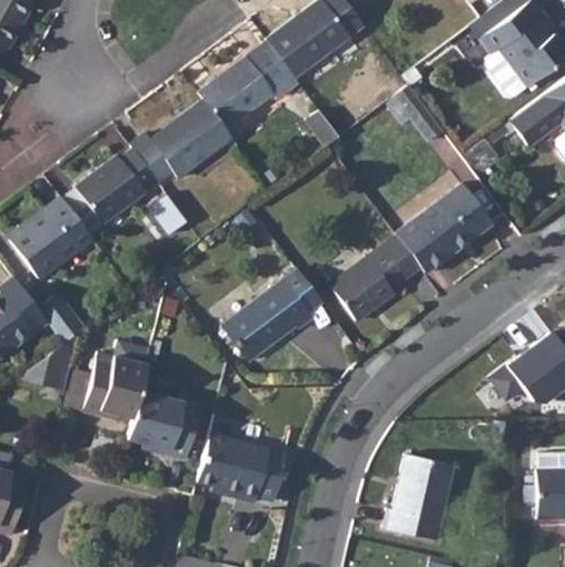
[(0,0),(0,43),(11,51),(39,0),(0,0)]
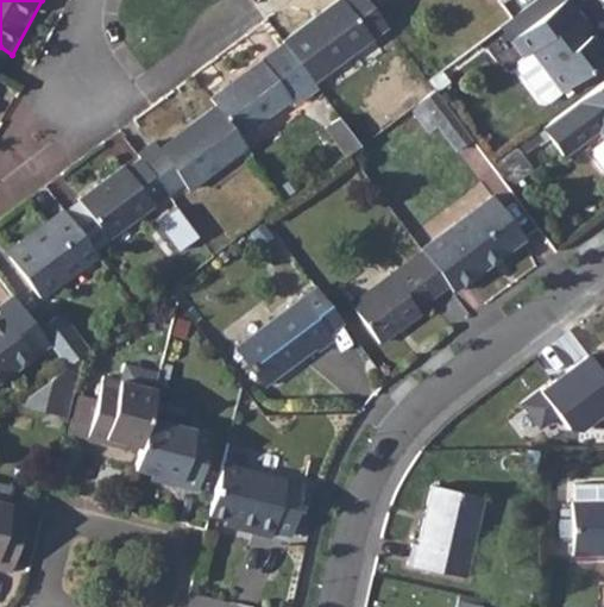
[(338,0),(284,41),(285,43),(315,82),(389,25),(370,0),(338,0)]
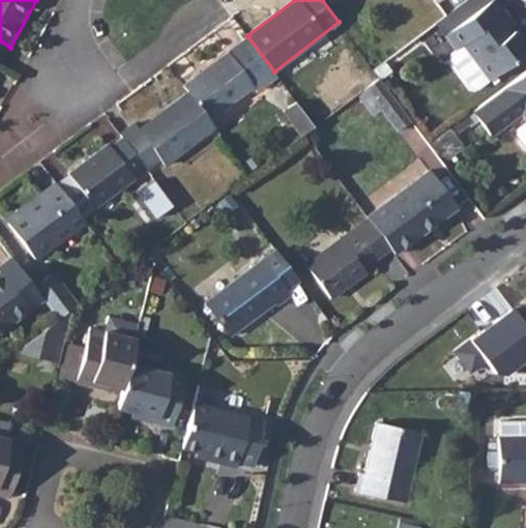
[(525,41),(495,1),(447,35),(459,51),(451,56),(450,61),(472,90),(478,91),(525,54),(525,41)]
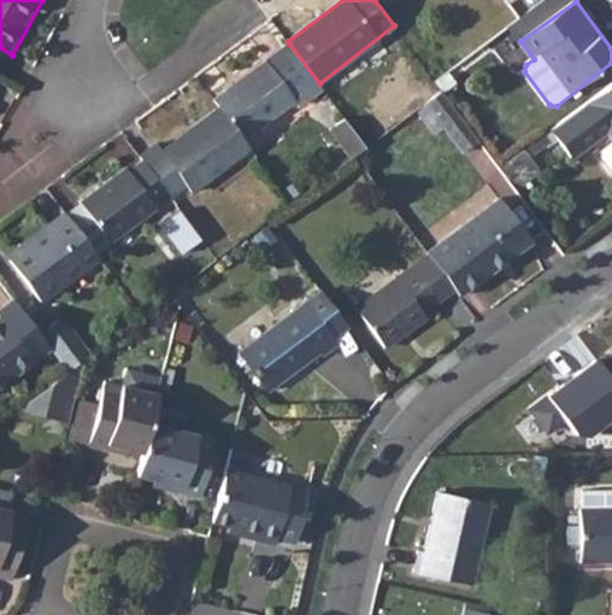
[(289,44),(215,100),(221,106),(243,139),(294,100),(298,105),(321,86),(319,83),(289,44)]
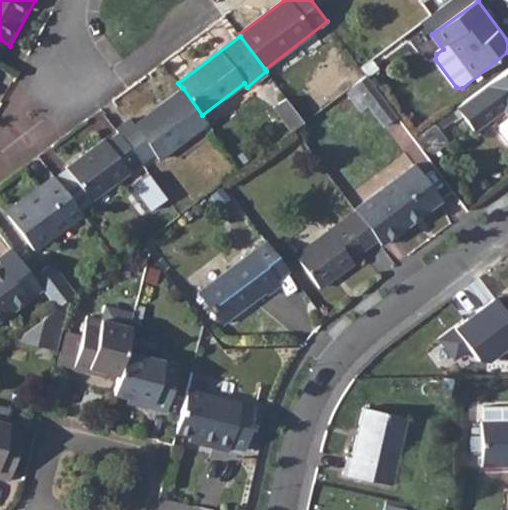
[(507,71),(458,109),(475,132),(504,110),(507,114),(507,122),(501,126),(501,132),(507,140),(507,71)]
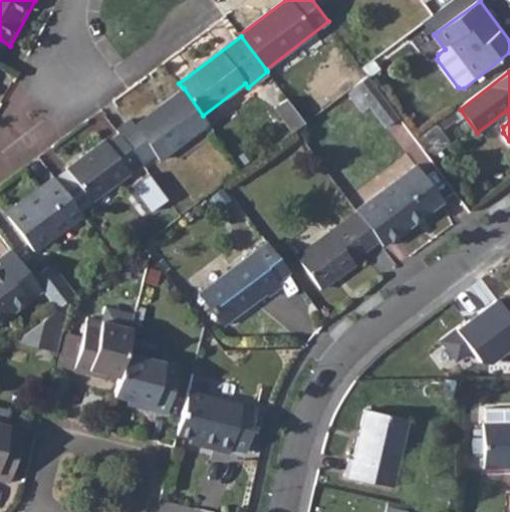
[(369,76),(356,85),(371,105),(385,95),(369,76)]
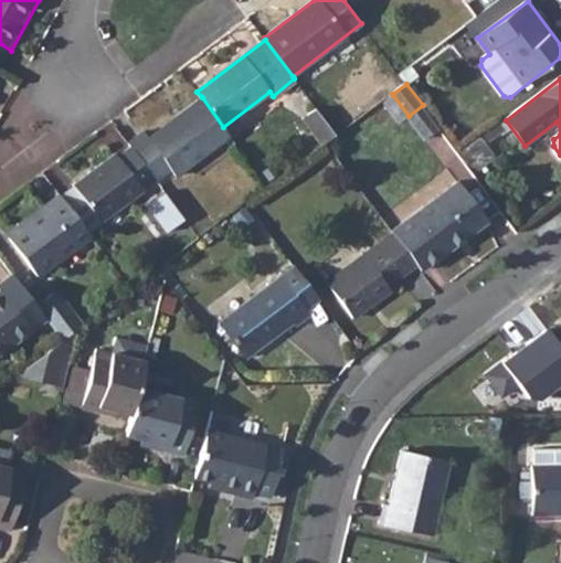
[(144,131),(129,142),(131,147),(155,178),(157,179),(171,169),(176,176),(230,135),(223,127),(202,97),(149,138),(144,131)]
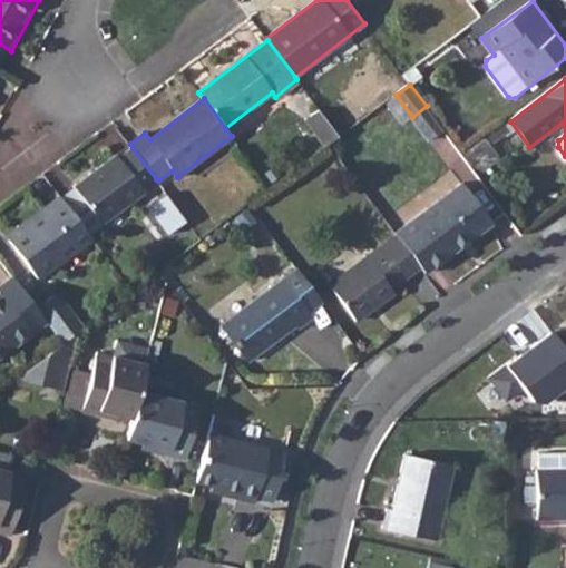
[(321,110),(308,121),(327,147),(331,145),(340,137),(321,110)]
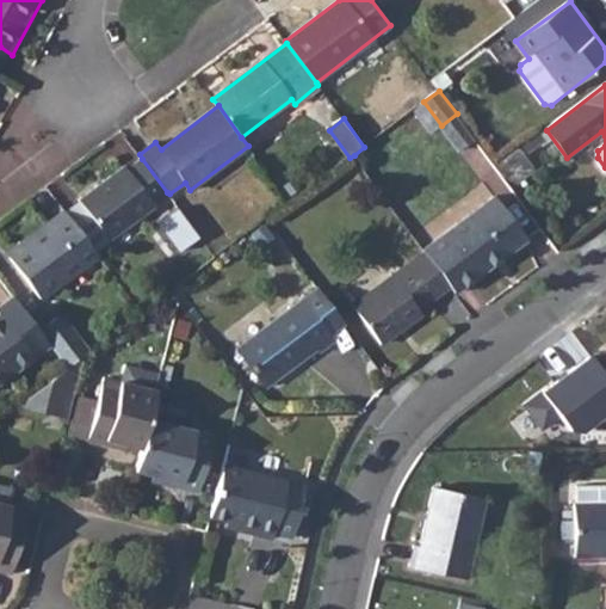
[(520,149),(498,167),(508,183),(532,164),(520,149)]
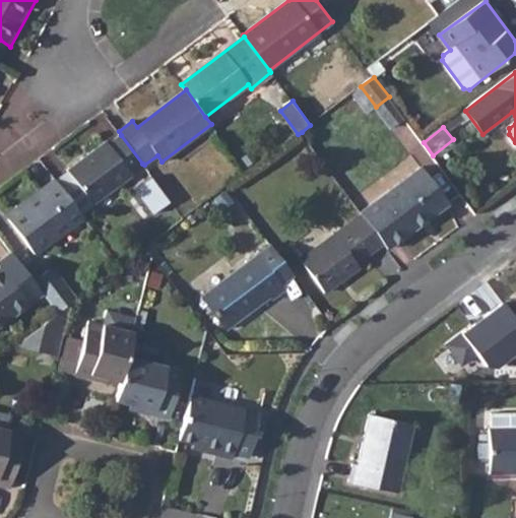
[(68,170),(68,171),(85,193),(93,204),(132,176),(130,173),(142,164),(121,135),(109,143),(106,140),(68,170)]
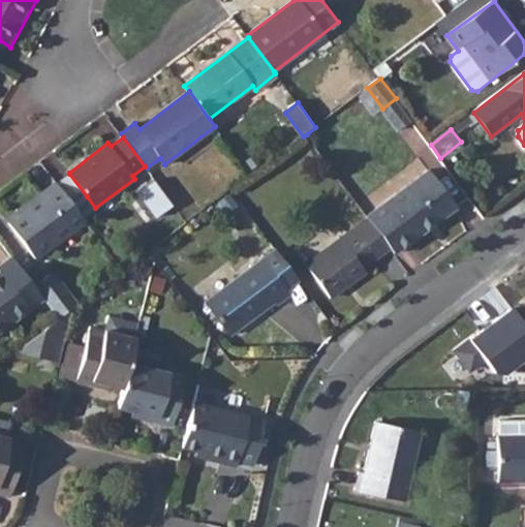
[(428,171),(367,215),(370,219),(392,248),(397,254),(456,209),(428,171)]
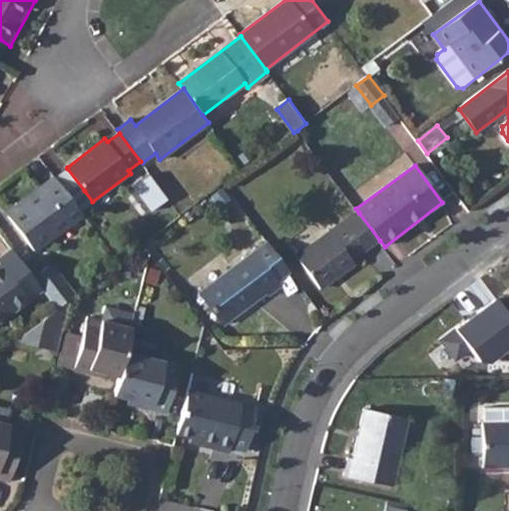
[(45,190),(10,215),(35,249),(83,213),(72,198),(56,177),(55,175),(43,184),(45,190)]
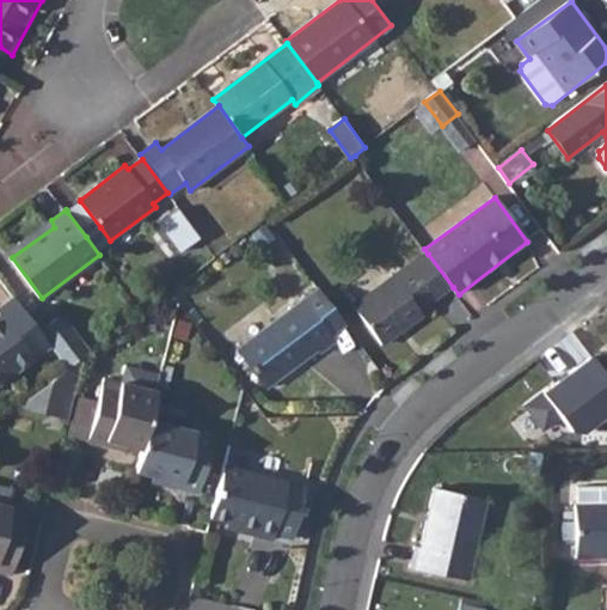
[(453,287),(428,254),(356,307),(385,346),(425,316),(422,311),(453,287)]
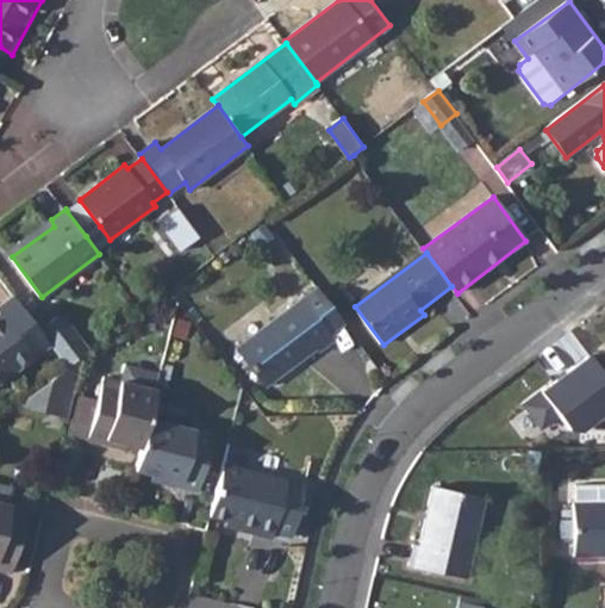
[(0,324),(0,382),(51,345),(41,330),(16,296),(0,308),(0,312),(1,315),(6,322),(0,324)]
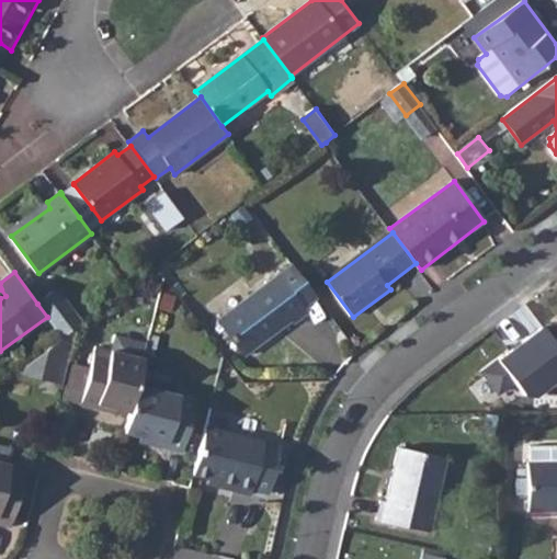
[(280,276),(220,322),(247,357),(293,322),(295,324),(308,315),(280,276)]
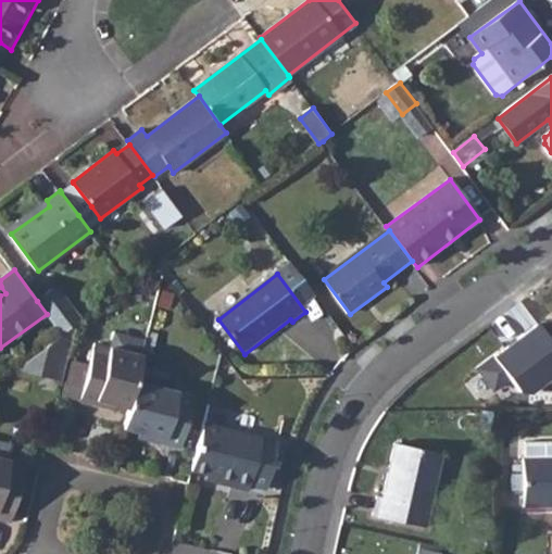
[(58,286),(37,301),(47,314),(62,336),(77,325),(83,320),(58,286)]
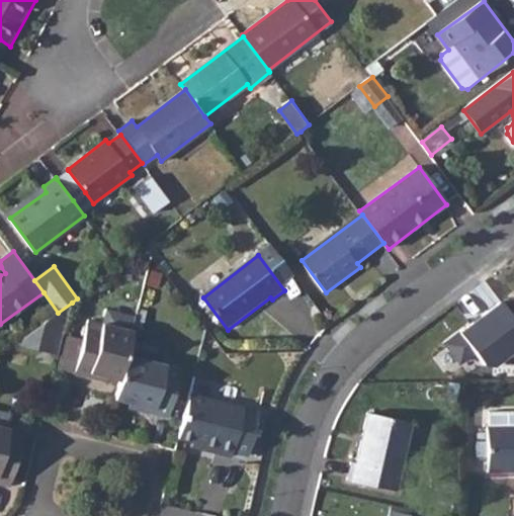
[(66,329),(72,303),(58,313),(45,323),(37,351),(59,356),(66,329)]
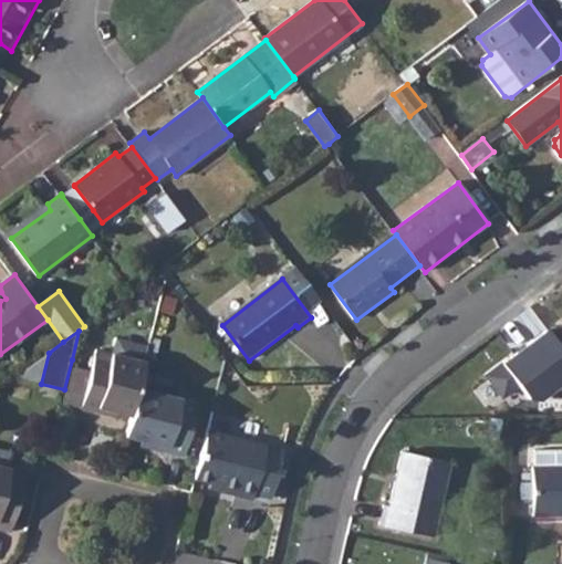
[(96,366),(84,410),(120,419),(121,415),(134,418),(143,387),(147,365),(114,357),(113,362),(99,358),(96,366)]
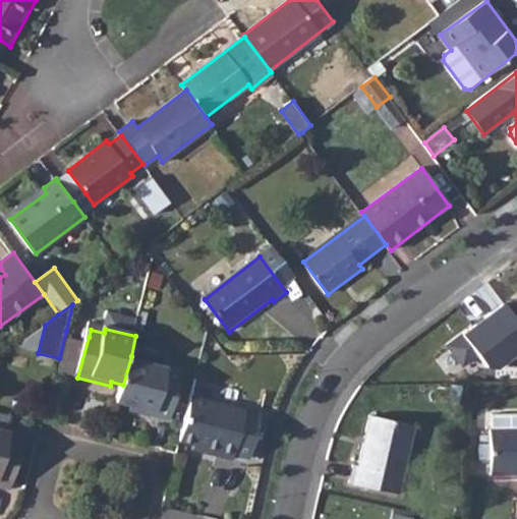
[(123,385),(119,403),(133,406),(157,413),(156,417),(171,422),(183,370),(131,356),(123,385)]
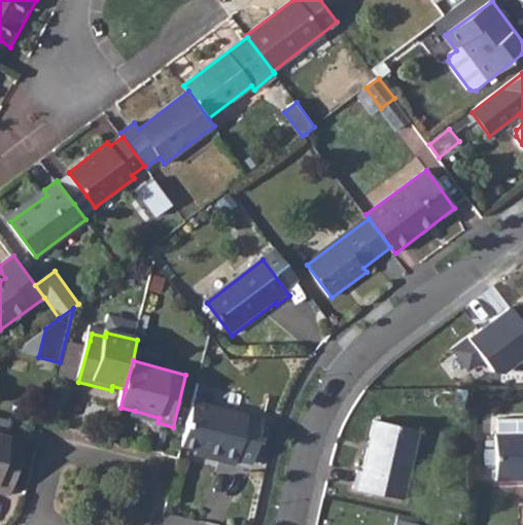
[(196,400),(183,448),(199,451),(220,456),(219,462),(237,466),(238,460),(252,464),(265,420),(249,415),(196,400)]
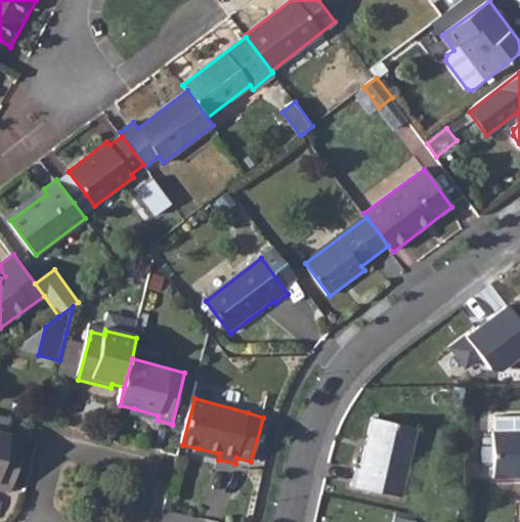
[(357,467),(352,485),(403,496),(419,429),(373,419),(361,469),(357,467)]
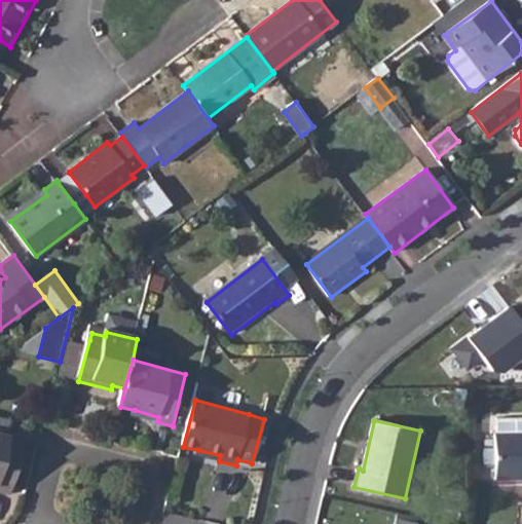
[(521,431),(496,432),(497,481),(521,481),(521,431)]
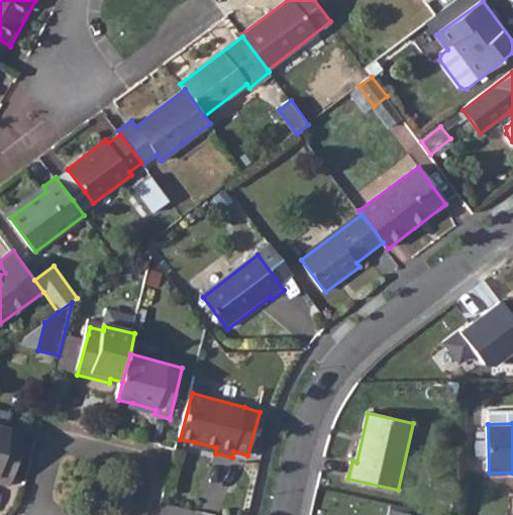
[(0,485),(11,488),(23,438),(9,435),(10,430),(0,427),(0,485)]
